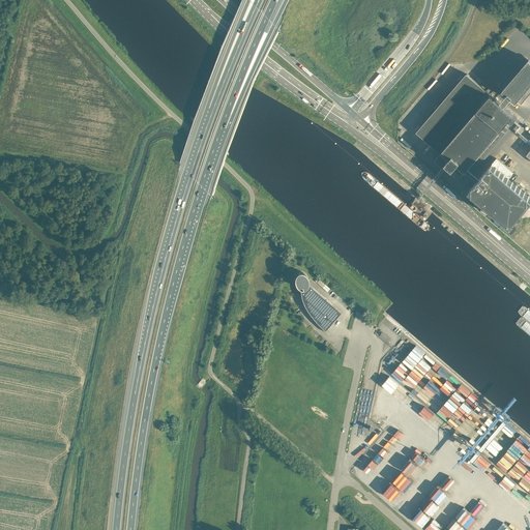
[(517,102),(529,86),(529,59),(525,64),(504,89),(502,91),(517,102)]
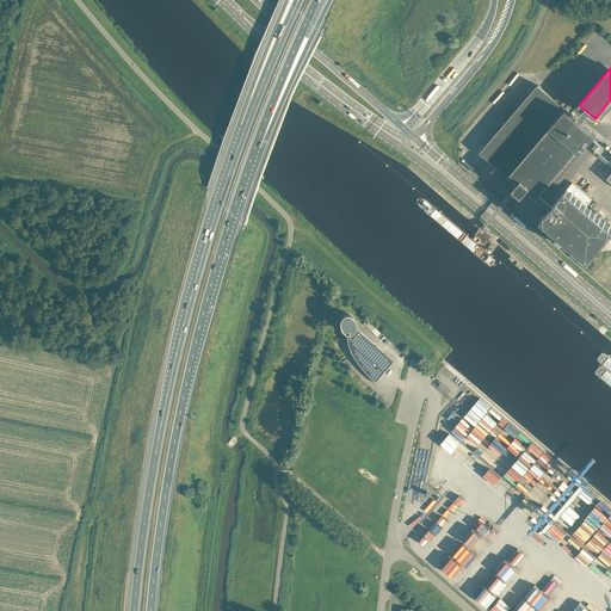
[(596,135),(538,86),(483,150),(511,174),(501,185),(518,201),(523,196),(531,203),(584,142),(586,143),(588,142),(590,143),(596,135)]
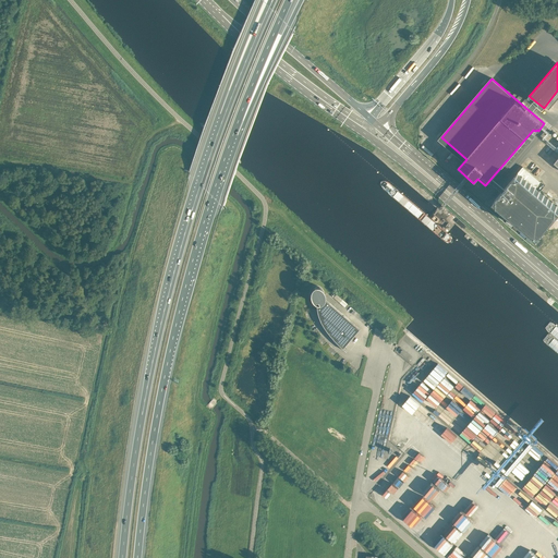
[(496,199),(538,235),(537,237),(538,237),(557,213),(557,207),(518,173),(519,172),(518,172),(495,199),(496,199)]
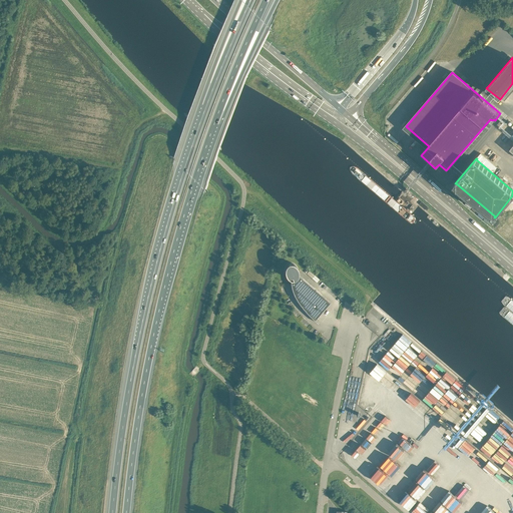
[(427,210),(430,207),(422,201),(420,203),(427,210)]
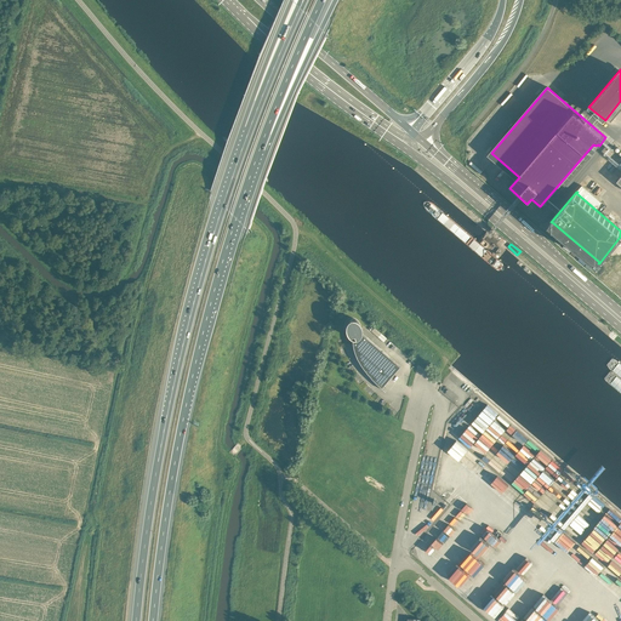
[(400,366),(362,332),(362,331),(362,330),(362,329),(360,326),(360,324),(359,322),(358,320),(357,320),(355,319),(354,319),(353,318),(352,318),(351,318),(349,318),(348,319),(347,320),(347,322),(346,322),(346,324),(345,325),(345,326),(345,329),(346,331),(346,332),(347,335),(348,336),(351,337),(352,339),(353,345),(353,348),(354,352),(357,358),(360,364),(364,369),(368,374),(371,379),(376,383),(381,388),(385,391),(386,391),(382,387),(400,366)]
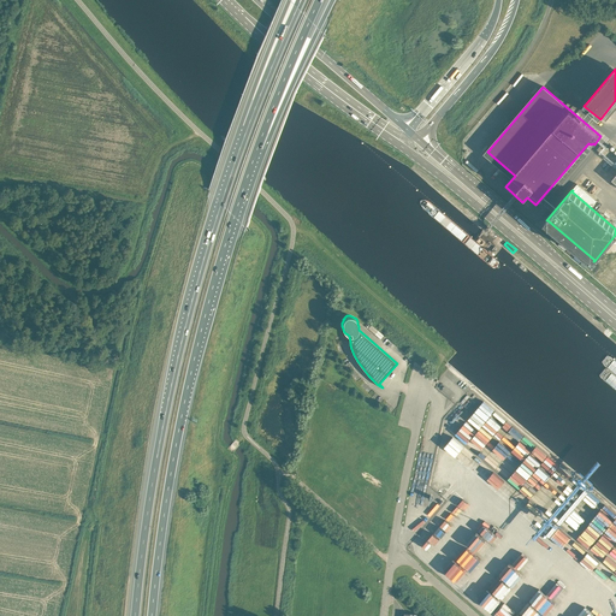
[(404,362),(407,359),(408,360),(410,356),(401,351),(398,354),(401,355),(398,360),(404,362)]
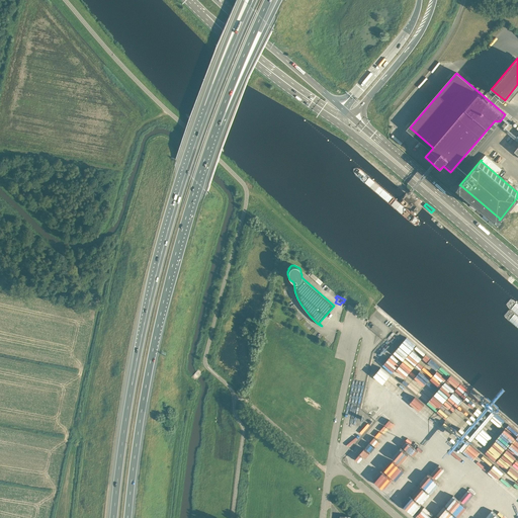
[(400,394),(398,398),(406,404),(411,396),(401,390),(400,392),(398,391),(398,393),(400,394)]
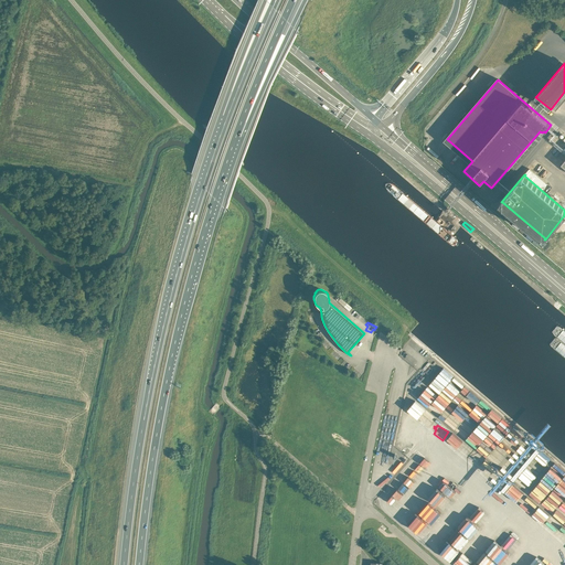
[(501,435),(516,446),(523,436),(509,425),(501,435)]
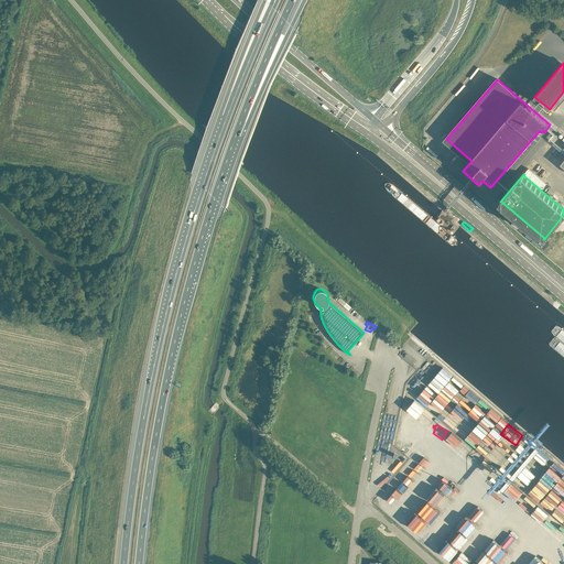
[(402,442),(404,429),(398,427),(394,441),(402,442)]
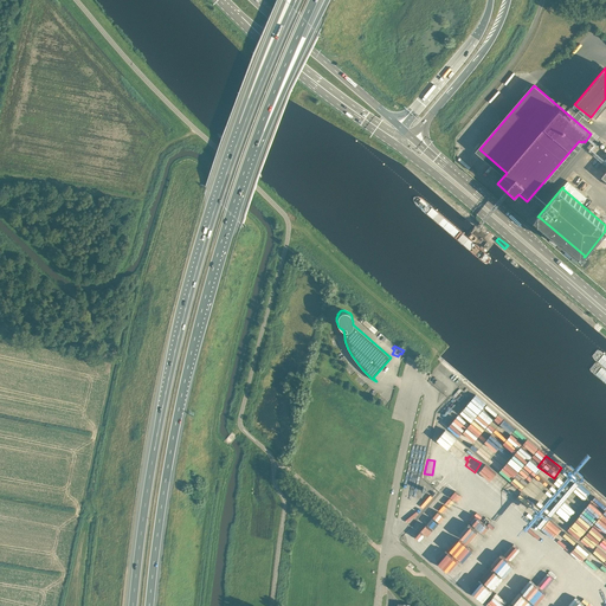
[(585,501),(581,505),(595,515),(599,510),(585,501)]
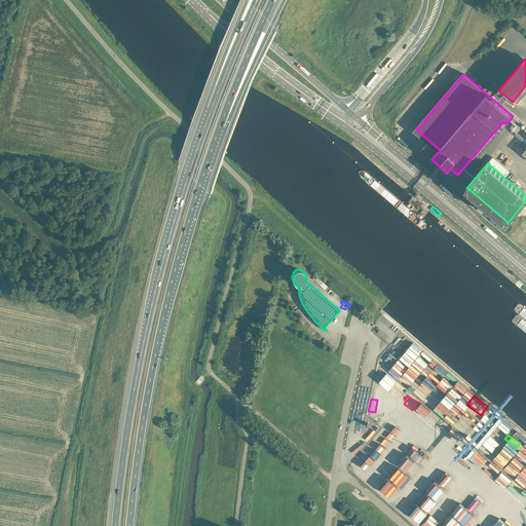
[(466,455),(483,466),(488,459),(471,446),(463,455),(465,457),(466,455)]
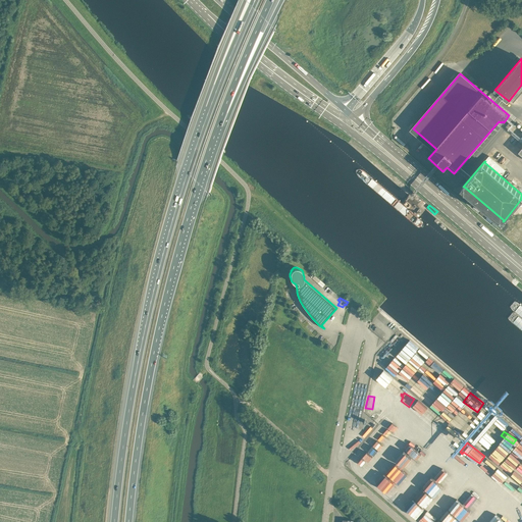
[(423,515),(451,476),(440,469),(431,481),(427,478),(419,489),(414,486),(407,497),(412,501),(409,506),(414,510),(415,509),(418,512),(423,515)]
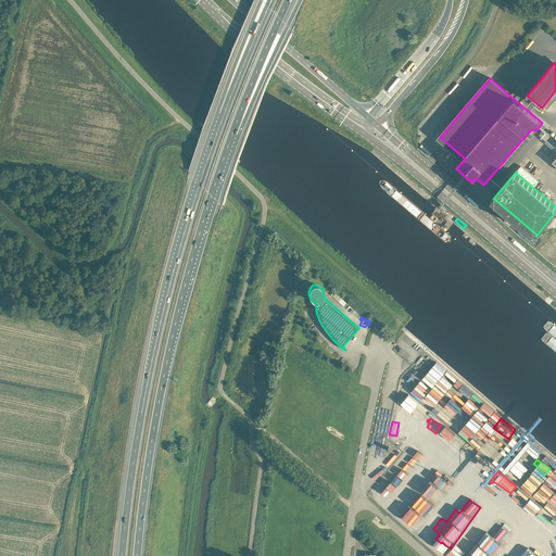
[(555,521),(550,516),(545,521),(555,530),(555,521)]
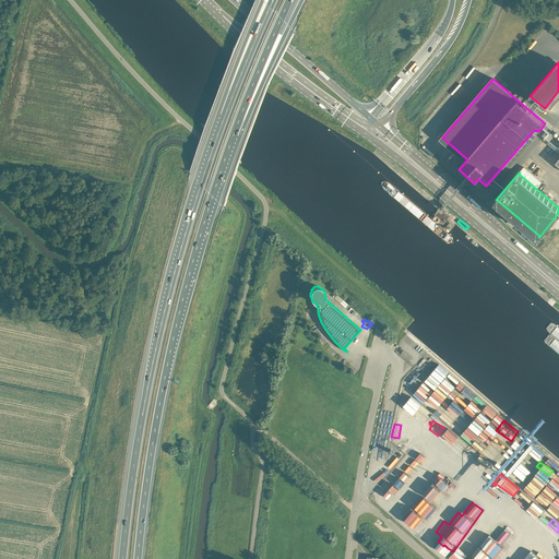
[(496,558),(502,549),(504,546),(508,548),(515,536),(507,532),(506,533),(500,530),(500,531),(495,536),(492,534),(490,536),(492,538),(490,542),(486,538),(477,547),(483,552),(473,547),(471,550),(476,556),(470,552),(465,557),(467,558),(466,558),(496,558)]
